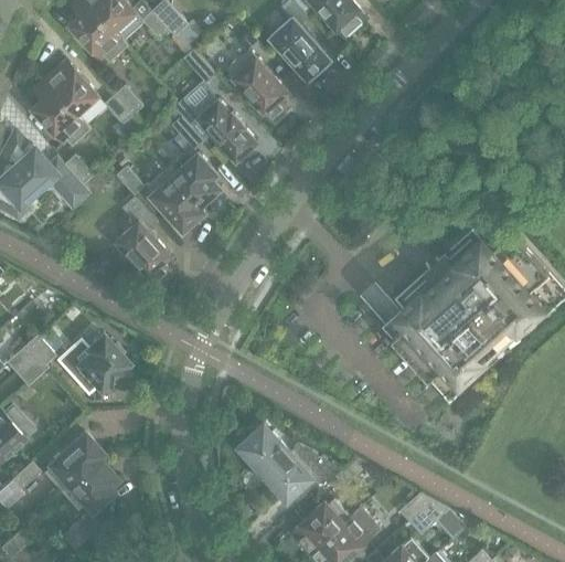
[(127,46),(85,0),(84,0),(91,7),(70,25),(100,60),(104,57),(109,63),(127,46)]
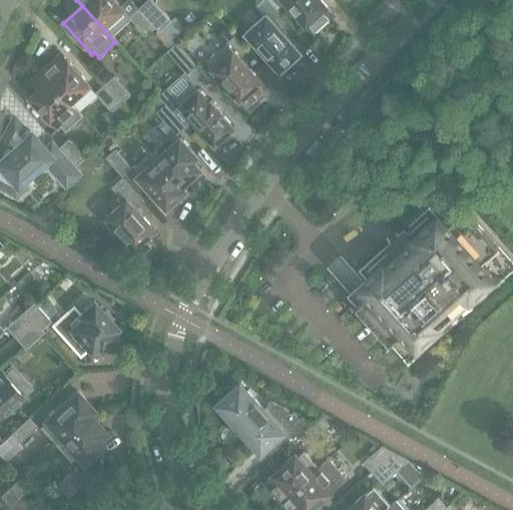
[(112,38),(131,21),(145,37),(154,29),(137,11),(128,1),(120,9),(112,0),(77,0),(115,42),(116,42),(112,38)]
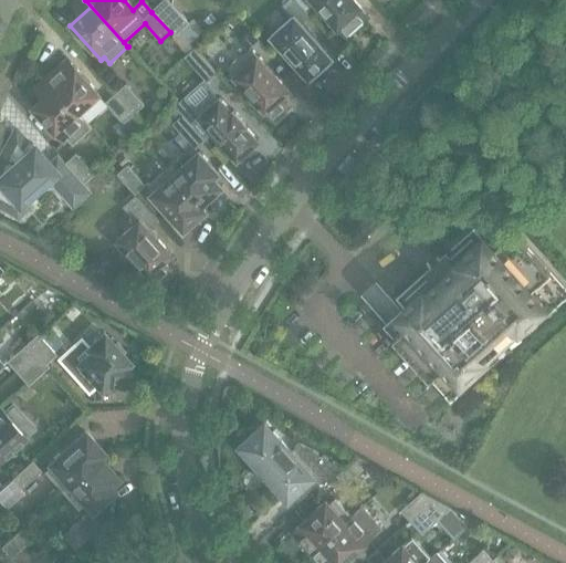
[(165,1),(152,12),(170,32),(175,38),(188,25),(166,0),(165,1)]
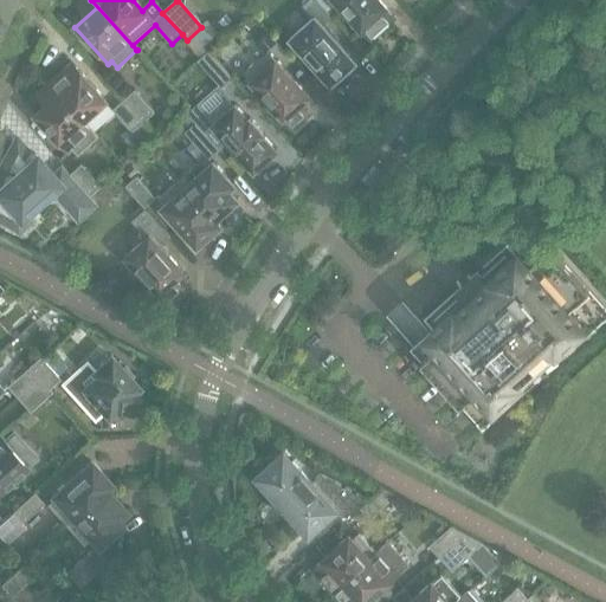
[(354,64),(323,28),(333,20),(315,0),(310,0),(301,10),(311,21),(290,41),(330,85),(335,81),(339,84),(352,71),(349,69),(354,64)]
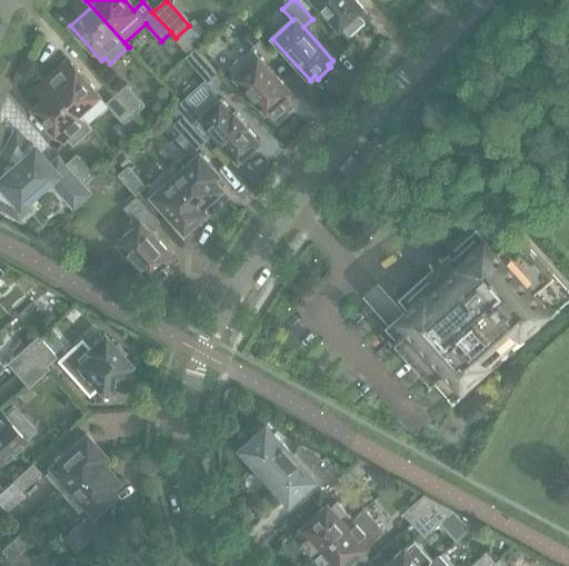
[(370,19),(352,0),(311,0),(348,39),(370,19)]
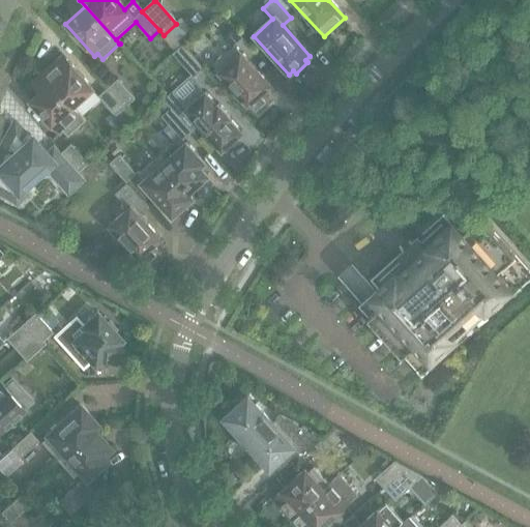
[(178,44),(190,32),(180,20),(176,24),(164,35),(177,51),(182,47),(178,44)]
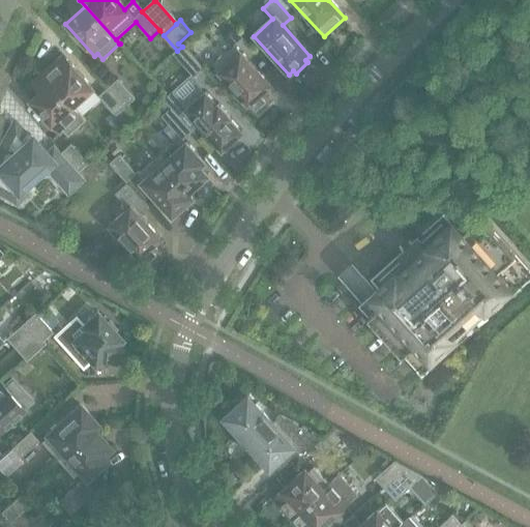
[(269,86),(247,63),(257,55),(236,31),(224,42),(231,50),(212,66),(255,113),(268,100),(261,93),(269,86)]
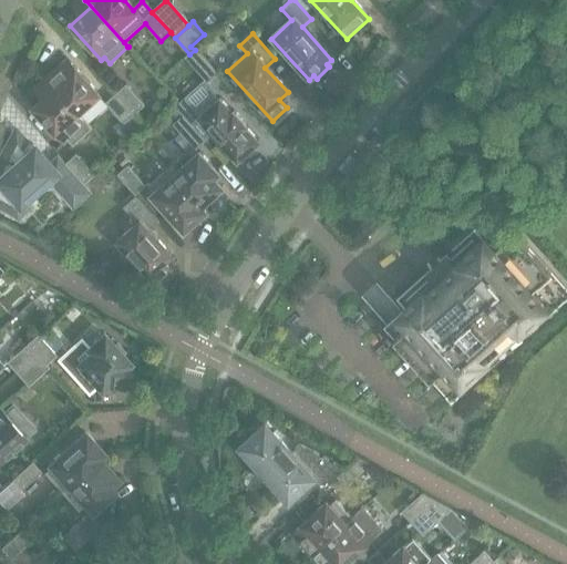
[(217,75),(195,50),(189,54),(184,59),(207,84),(217,75)]
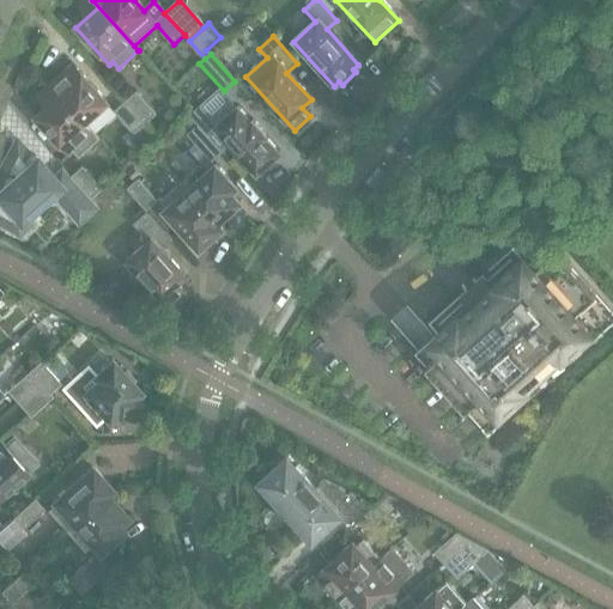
[(107,104),(73,67),(49,87),(98,141),(84,125),(107,104)]
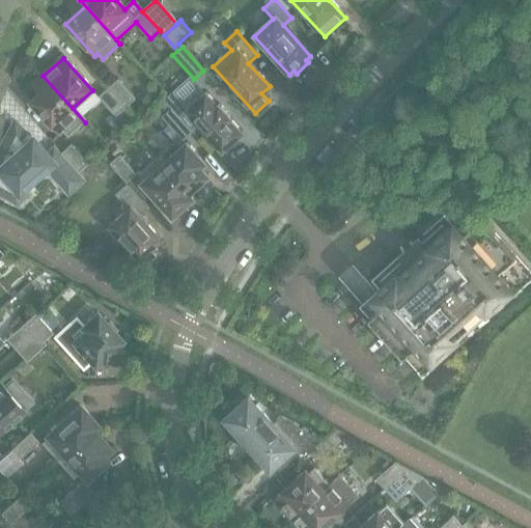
[(85,122),(43,76),(43,77),(50,85),(30,103),(59,135),(63,132),(67,138),(85,122)]
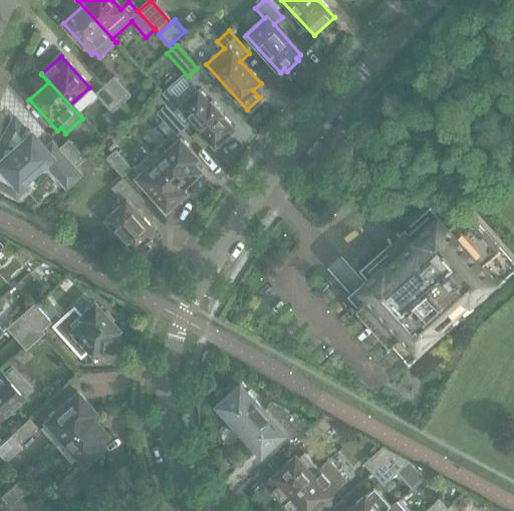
[(131,97),(113,78),(104,86),(121,105),(131,97)]
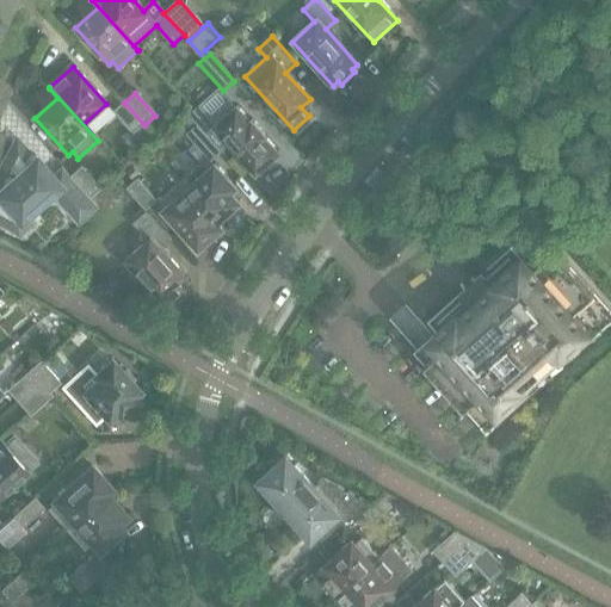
[(144,125),(124,103),(113,113),(134,135),(144,125)]
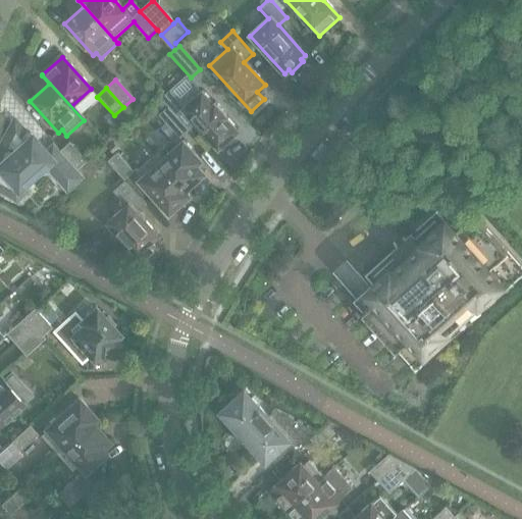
[(238,132),(224,117),(225,116),(215,104),(213,105),(202,92),(200,94),(195,89),(179,102),(185,107),(183,109),(218,149),(221,146),(223,148),(237,137),(235,135),(238,132)]
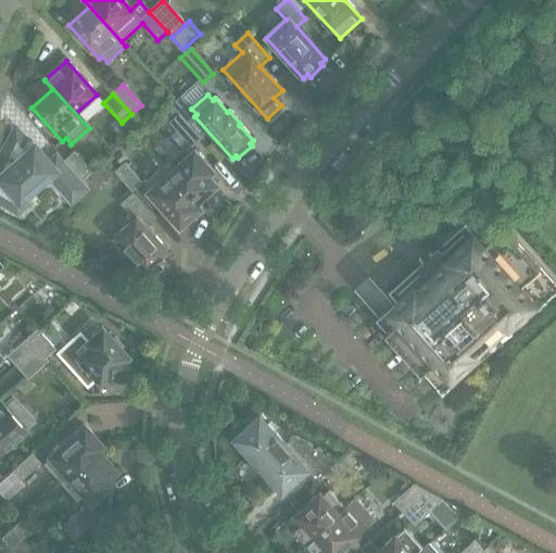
[(202,140),(179,115),(169,124),(191,149),(202,140)]
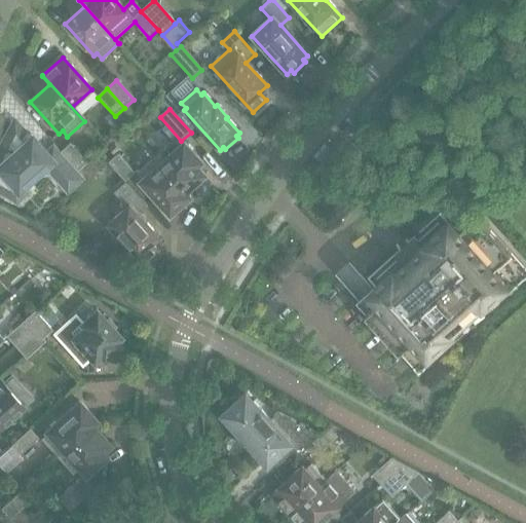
[(78,173),(61,153),(51,160),(34,141),(28,146),(14,132),(10,132),(0,151),(0,192),(16,202),(50,173),(70,194),(85,181),(78,173)]
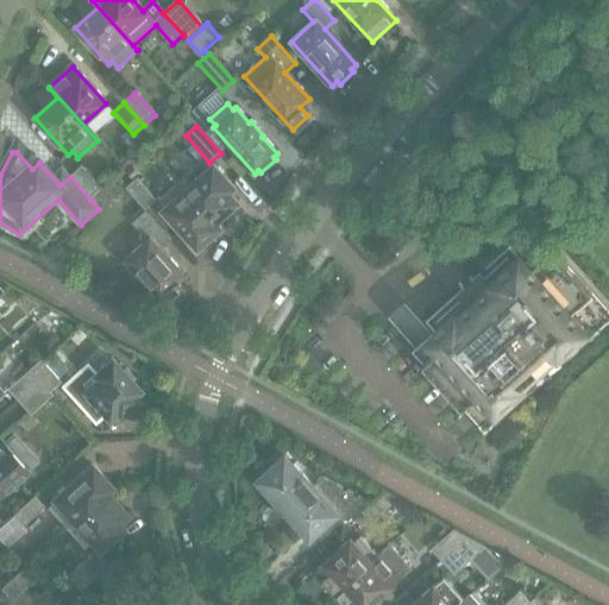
[(238,203),(230,194),(224,187),(228,182),(214,165),(205,174),(199,166),(180,184),(215,224),(238,203)]
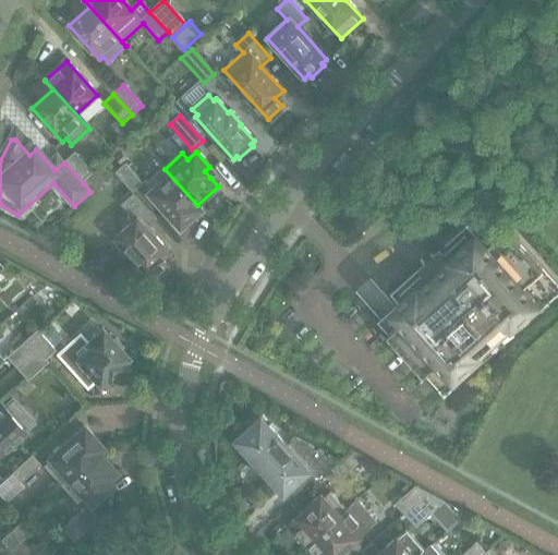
[(93,173),(74,154),(64,163),(83,183),(93,173)]
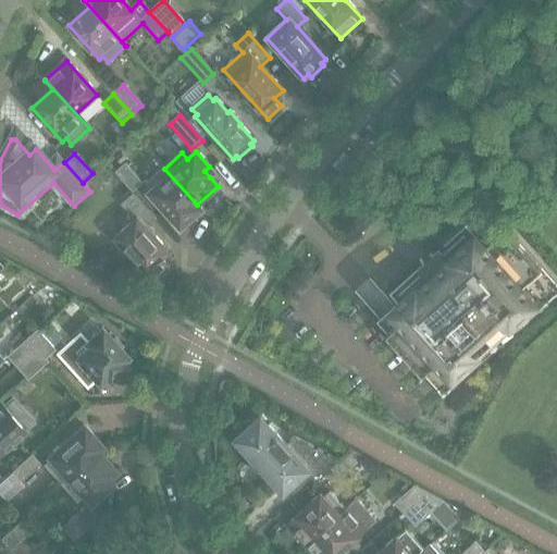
[(143,185),(124,164),(114,174),(133,194),(143,185)]
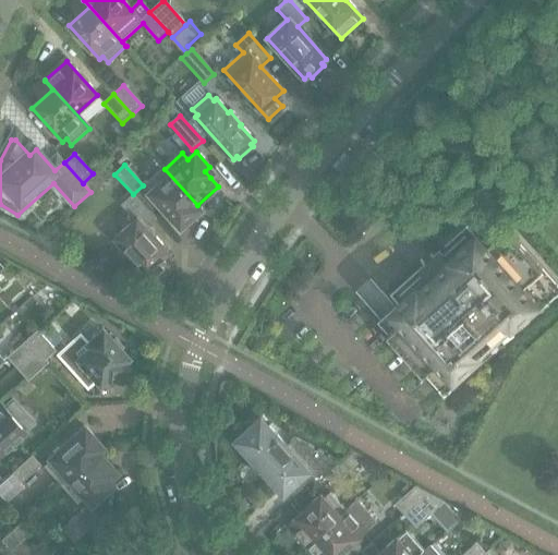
[(197,205),(165,169),(147,184),(153,191),(149,194),(181,229),(195,216),(191,212),(197,205)]
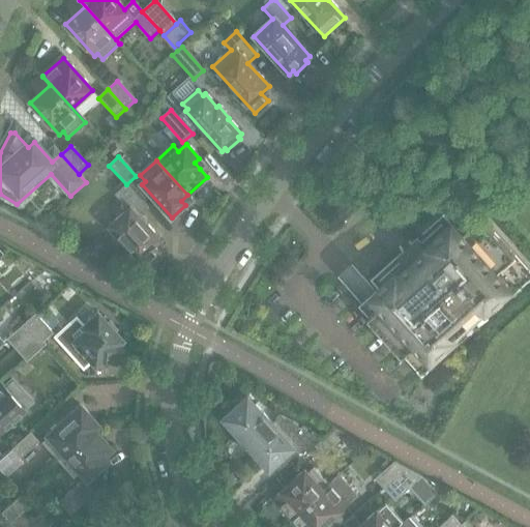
[(159,240),(139,216),(148,208),(126,184),(114,196),(128,211),(110,227),(146,266),(159,255),(152,246),(159,240)]
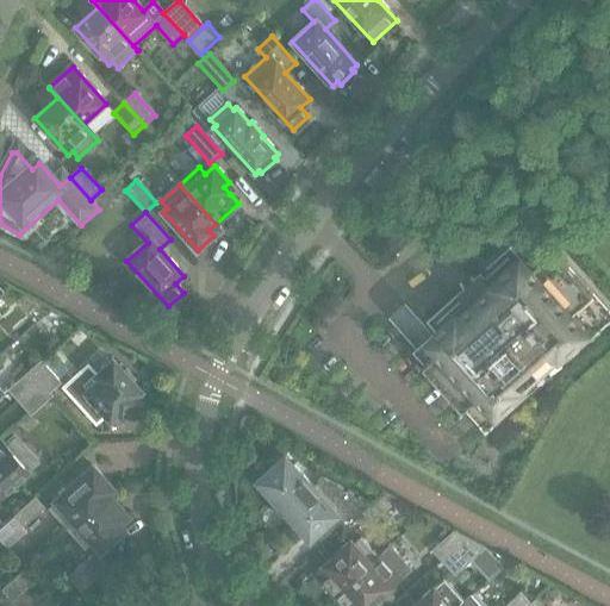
[(485,436),(609,324),(609,313),(542,238),(497,279),(499,281),(486,292),(493,299),(478,313),(471,306),(459,317),(456,314),(412,355),(423,367),(485,436)]
